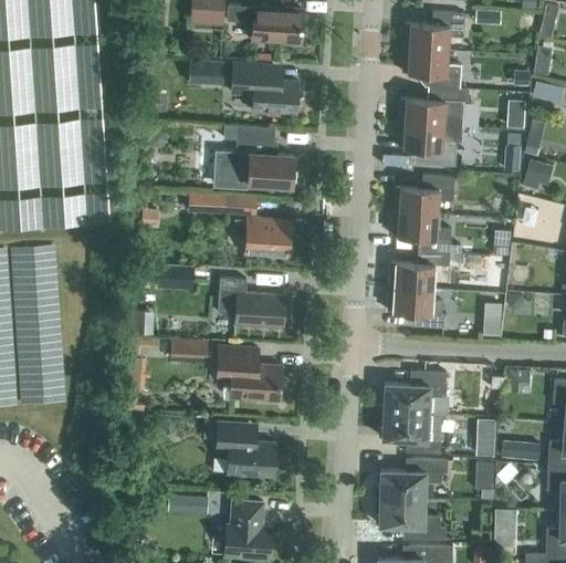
[(0,0),(0,40),(92,34),(88,0),(0,0)]
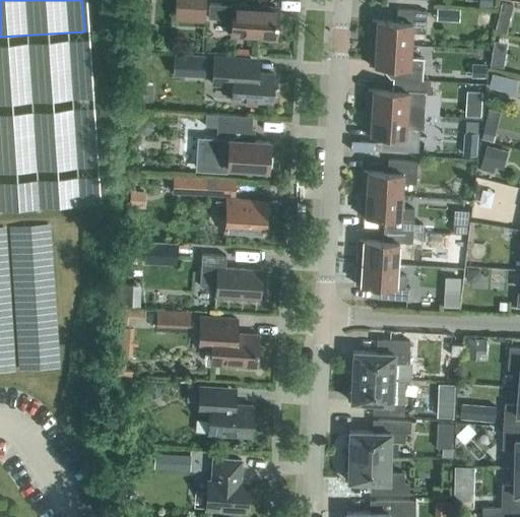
[(204,24),(205,0),(175,0),(174,23),(204,24)]
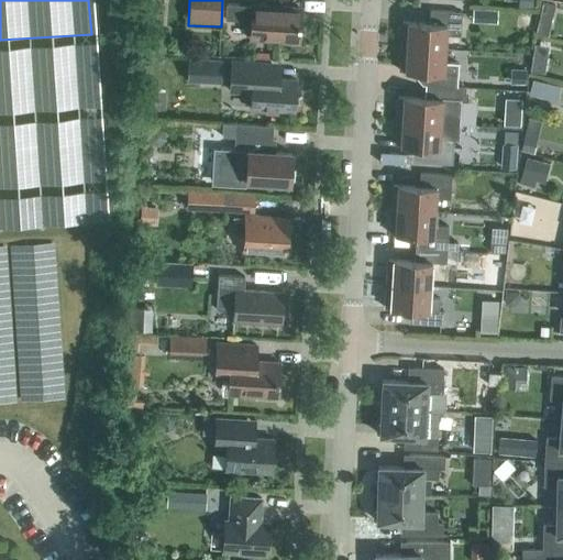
[(552,7),(541,3),(533,35),(544,39),(552,7)]
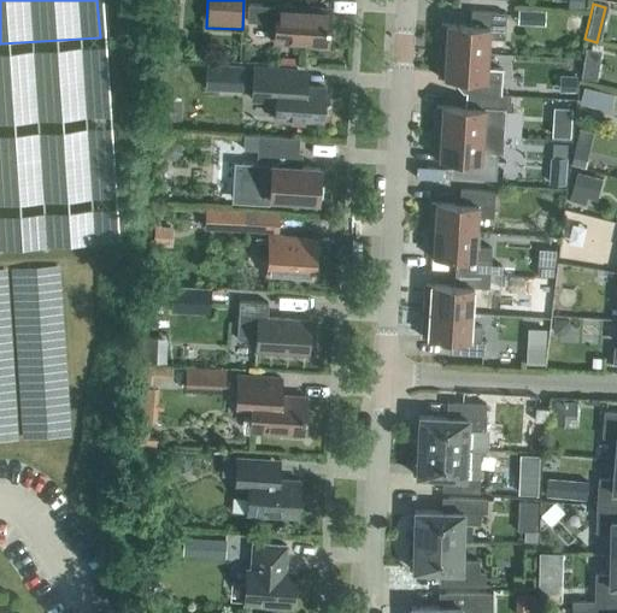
[(327,48),(329,12),(257,7),(256,23),(275,24),(274,45),(306,47),(306,51),(322,52),(322,48),(327,48)]
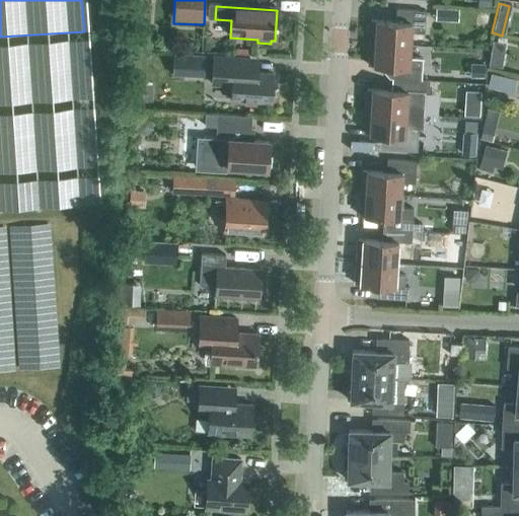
[(436,11),(435,22),(457,23),(458,12),(436,11)]
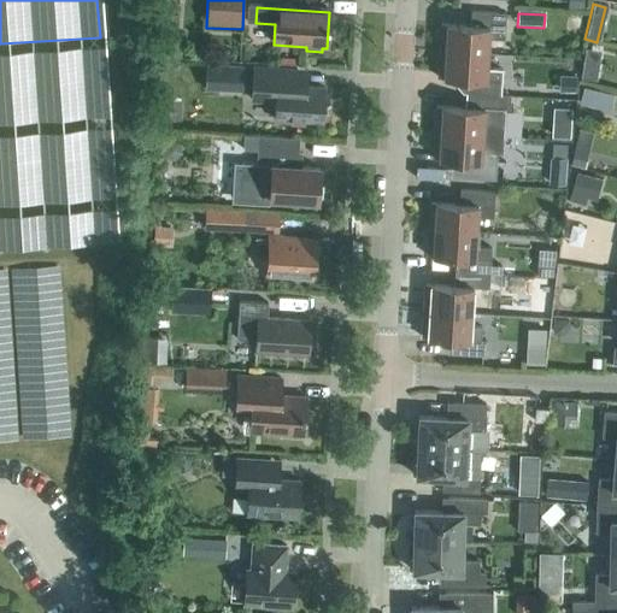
[(504,42),(506,16),(470,15),(470,29),(441,27),(439,53),(487,57),(488,41),(504,42)]
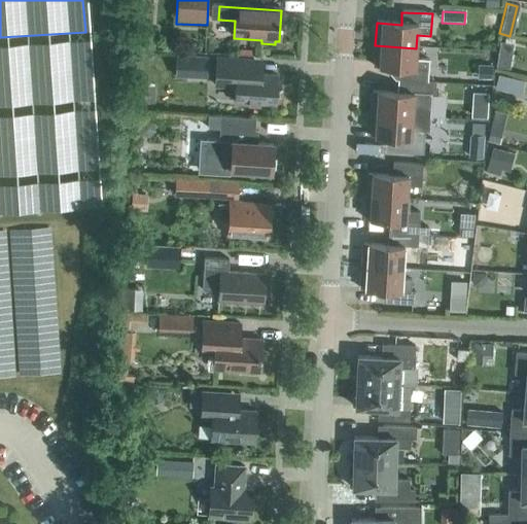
[(0,47),(0,106),(92,101),(88,42),(0,47)]
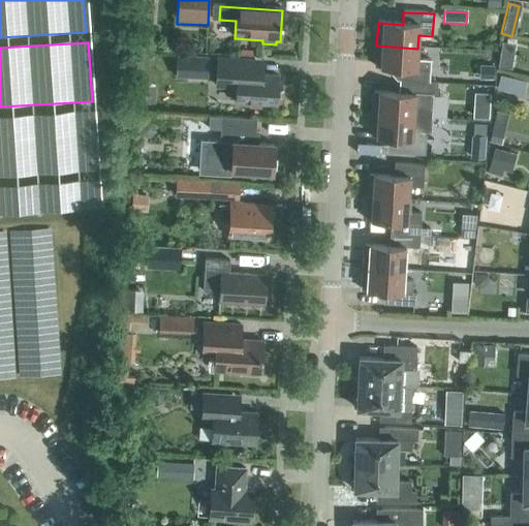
[(416,61),(417,49),(376,45),(375,68),(400,70),(399,83),(429,84),(431,62),(416,61)]
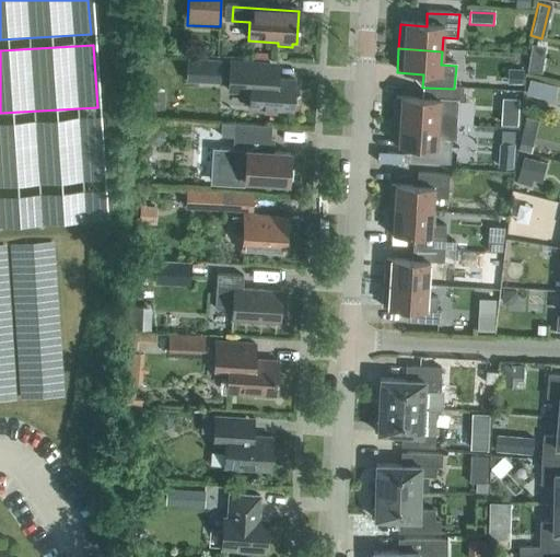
[(543,56),(529,54),(527,73),(539,74),(543,56)]
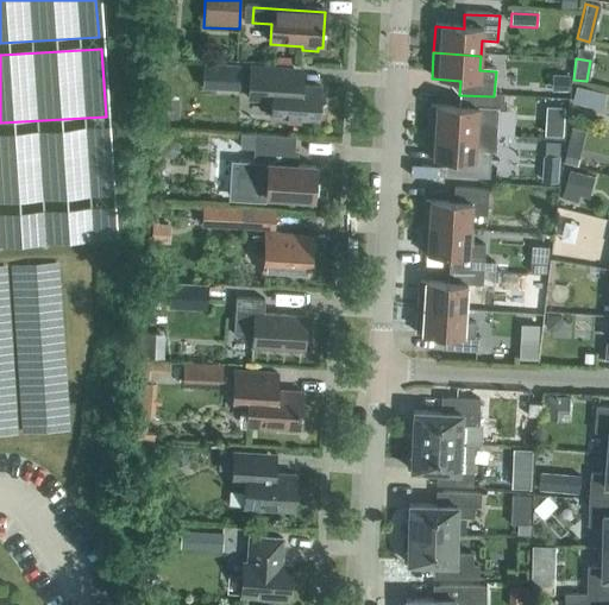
[(238,93),(240,68),(203,65),(202,90),(238,93)]
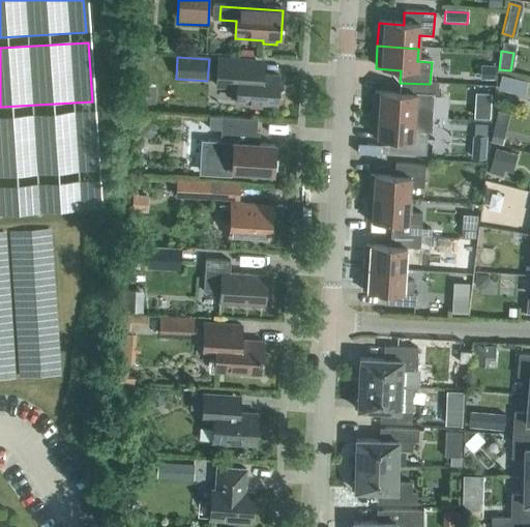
[(276,108),(278,78),(245,76),(246,62),(217,60),(215,88),(236,89),(235,105),(276,108)]
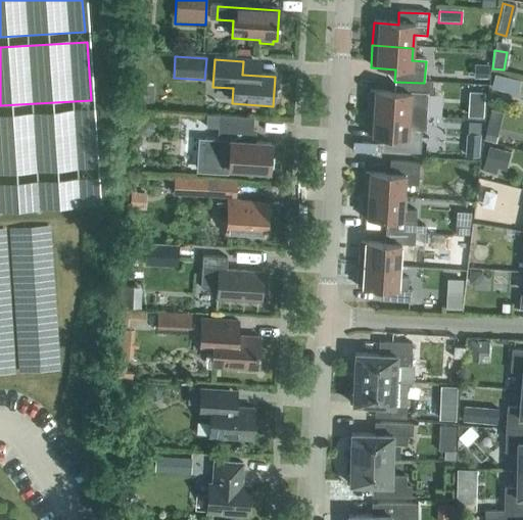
[(475,80),(487,80),(488,65),(475,65),(475,80)]
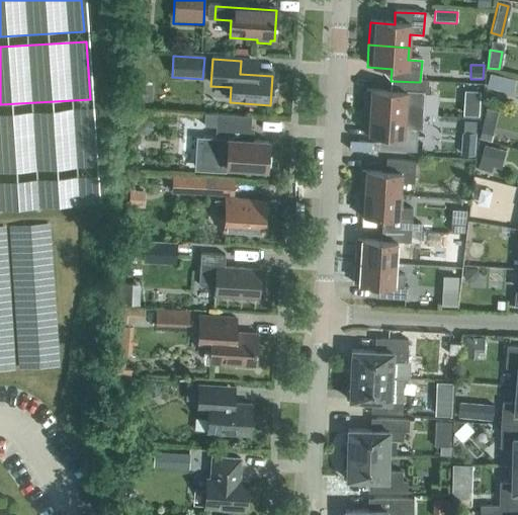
[(488,88),(513,94),(516,81),(491,75),(488,88)]
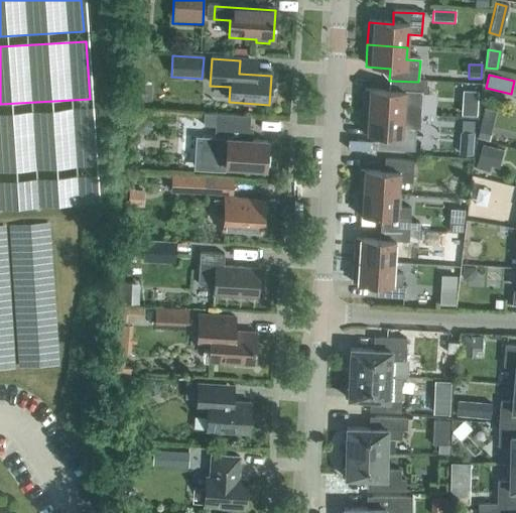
[(426,83),(418,82),(389,81),(388,92),(365,91),(363,113),(421,117),(422,95),(425,95),(426,83)]
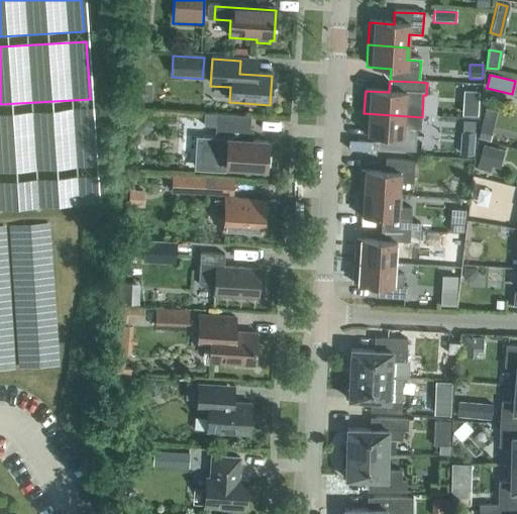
[(0,115),(0,173),(94,168),(91,109),(0,115)]
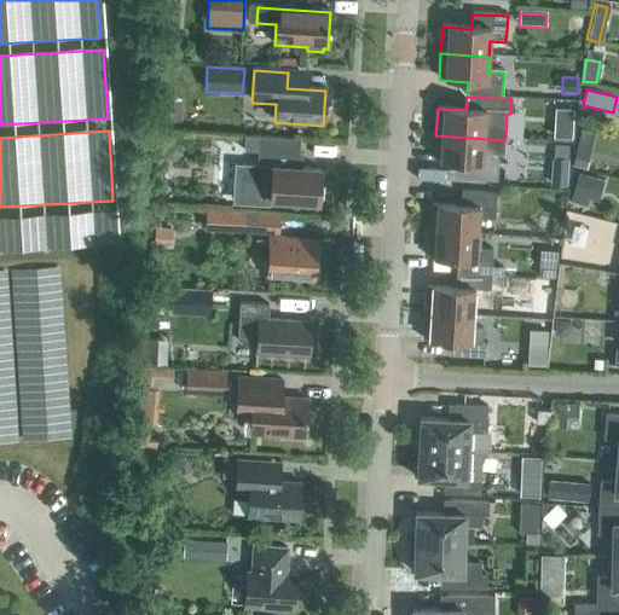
[(572,141),(572,132),(553,131),(553,140),(572,141)]
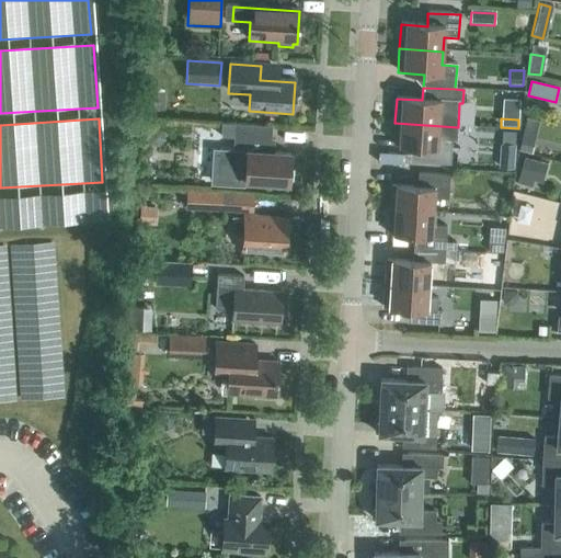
[(534,149),(540,123),(526,121),(521,146),(534,149)]
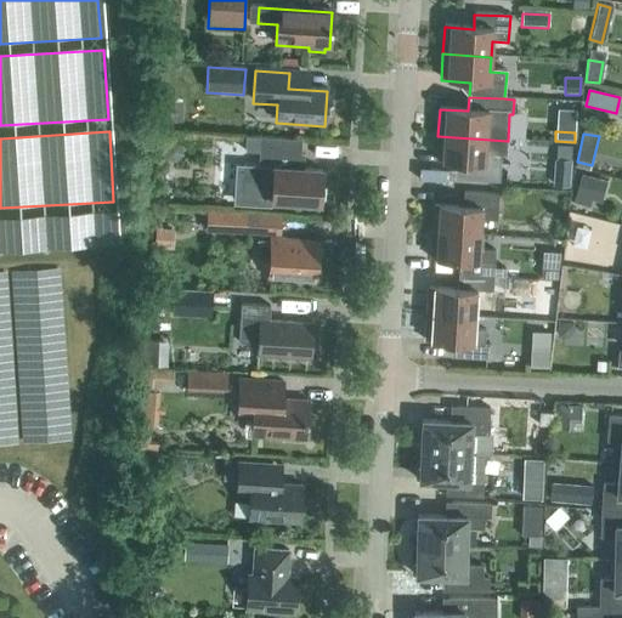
[(499,185),(501,157),(507,157),(508,141),(437,136),(436,163),(465,165),(464,182),(499,185)]
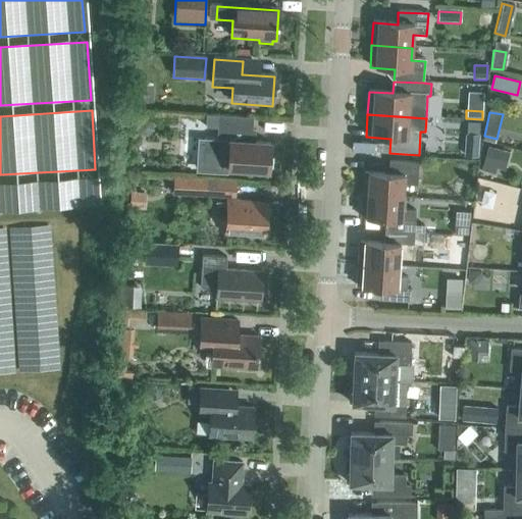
[(268,172),(270,145),(248,143),(249,118),(206,116),(206,128),(217,130),(217,141),(198,140),(196,168),(268,172)]
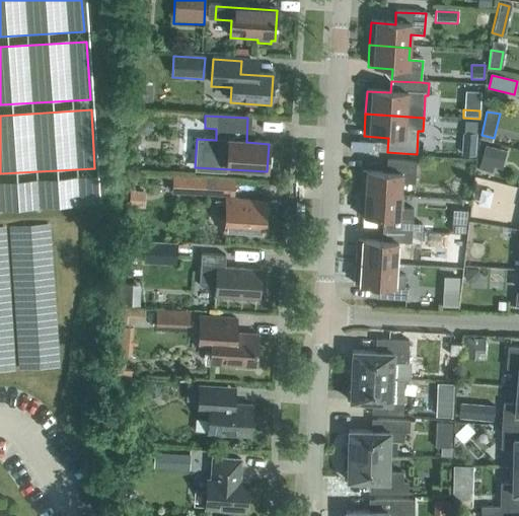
[(465,136),(464,158),(474,159),(475,137),(465,136)]
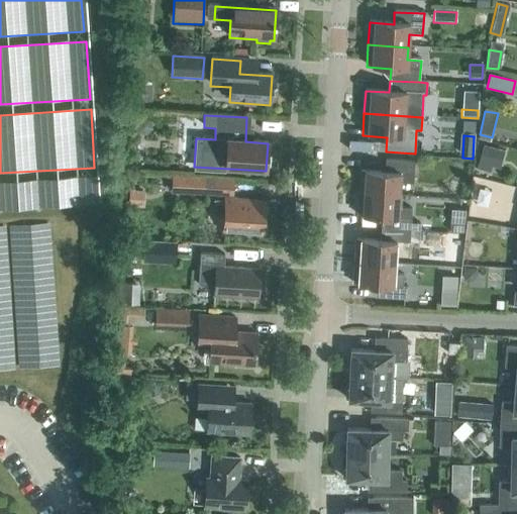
[(489,174),(495,150),(484,147),(478,171),(489,174)]
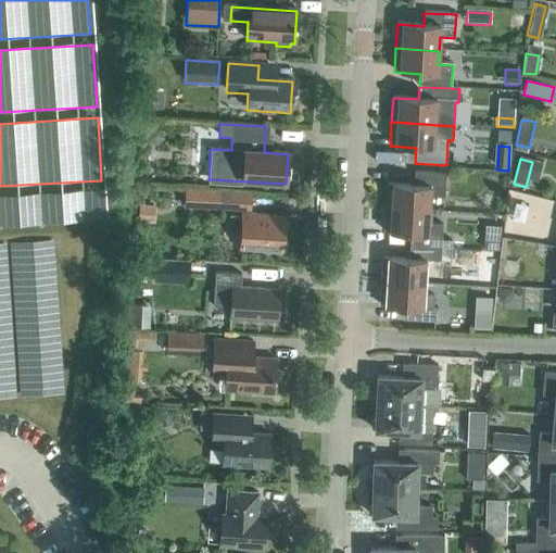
[(444,199),(445,175),(414,174),(414,187),(388,185),(386,209),(429,212),(430,198),(444,199)]
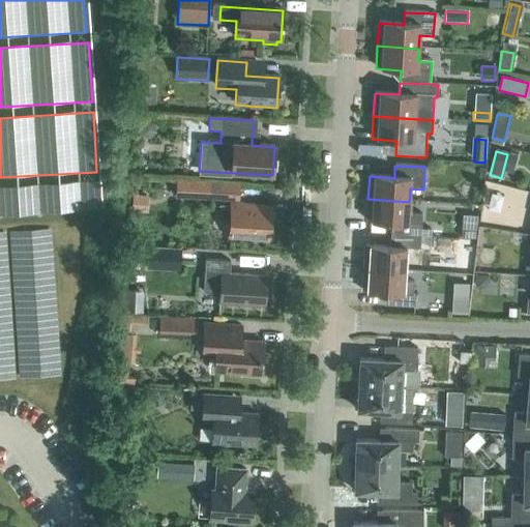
[(0,186),(0,215),(98,209),(96,180),(0,186)]
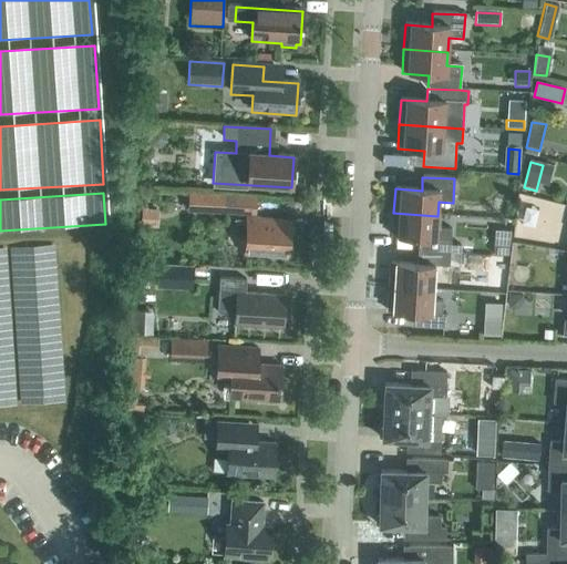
[(210,196),(209,203),(224,204),(224,215),(256,218),(257,198),(224,196),(224,197),(210,196)]
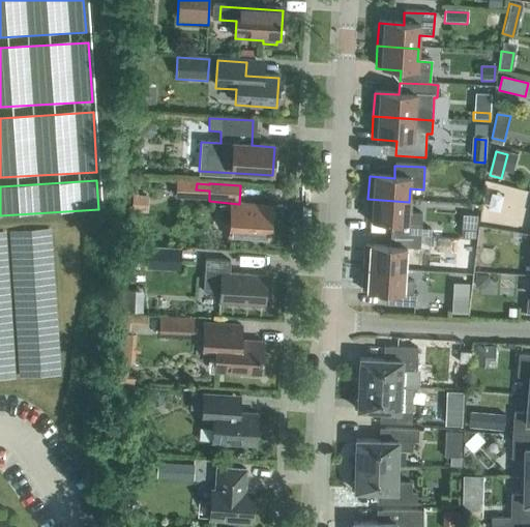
[(170,185),(162,184),(160,198),(169,199),(170,185)]
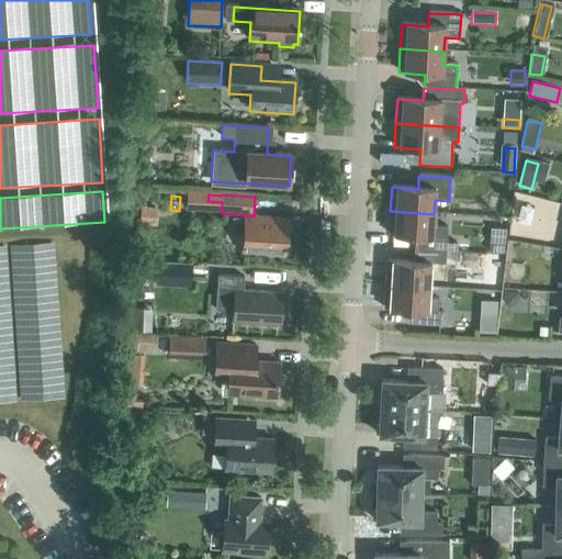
[(141,209),(141,226),(157,227),(158,210),(141,209)]
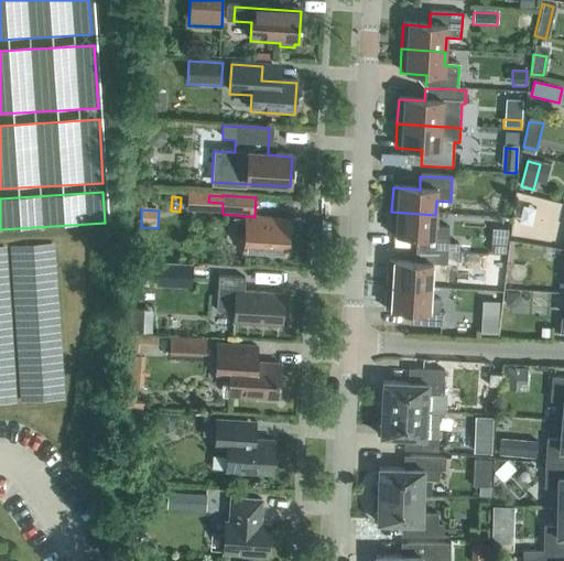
[(448,229),(434,228),(435,215),(391,212),(390,236),(416,238),(415,251),(447,252),(448,229)]
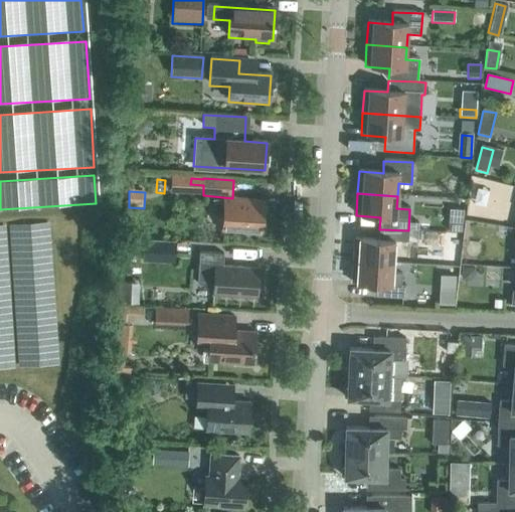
[(261,232),(263,203),(237,201),(237,199),(225,198),(224,200),(213,200),(212,215),(223,216),(223,230),(261,232)]
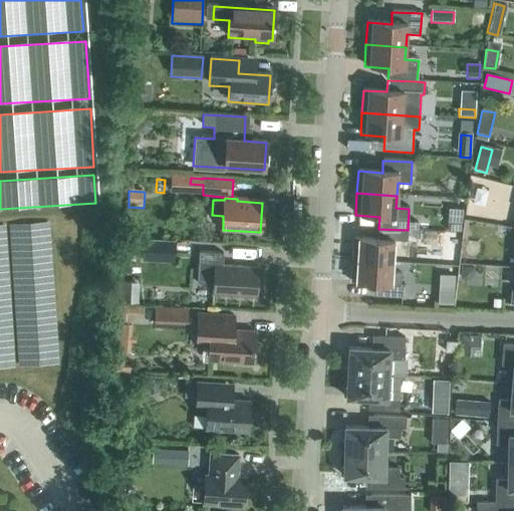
[(463,210),(449,209),(447,232),(462,233),(463,210)]
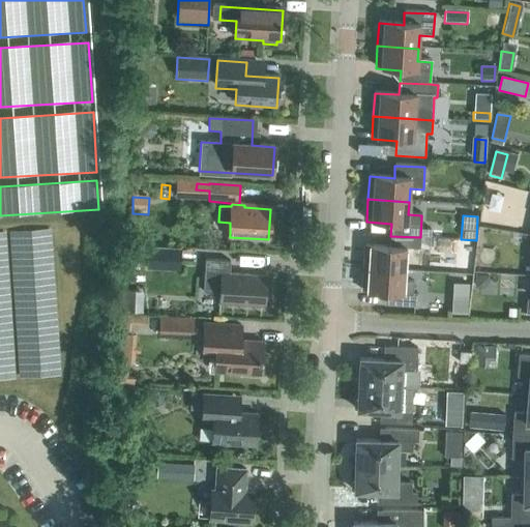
[(8,237),(17,385),(61,383),(53,235),(8,237)]
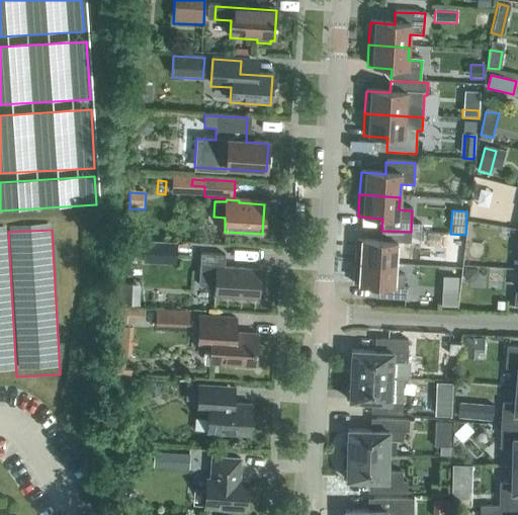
[(410,245),(411,232),(381,231),(380,242),(356,241),(355,263),(396,266),(397,244),(410,245)]
